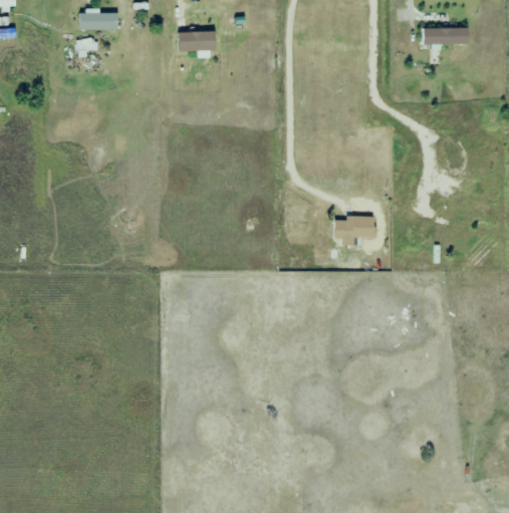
[(121,13),(78,13),(78,30),(121,30),(121,13)]
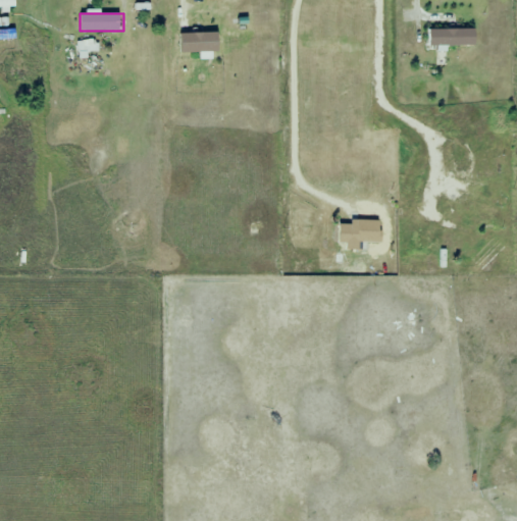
[(474,46),(474,29),(428,29),(428,46),(474,46)]
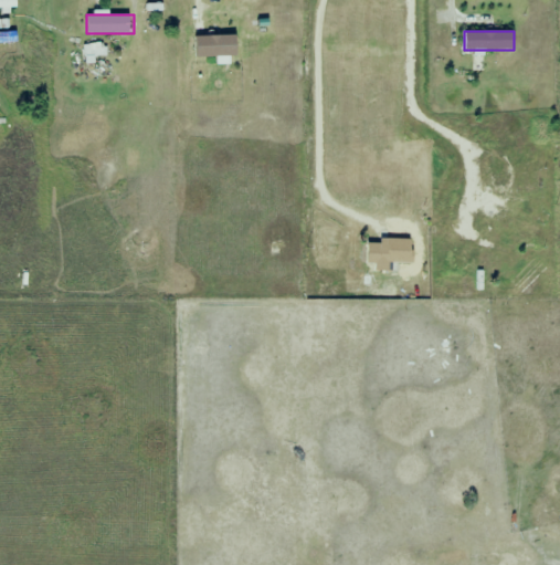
[(232,54),(232,35),(201,35),(201,54),(232,54)]
